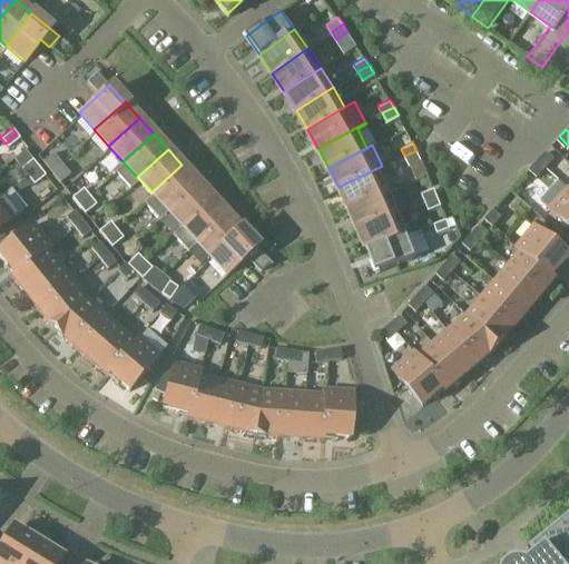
[(417,150),(404,156),(409,165),(421,158),(417,150)]
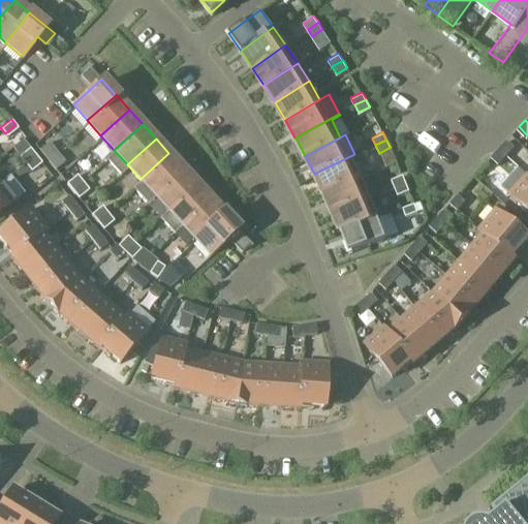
[(498,147),(499,148),(507,156),(514,149),(504,140),(498,147)]
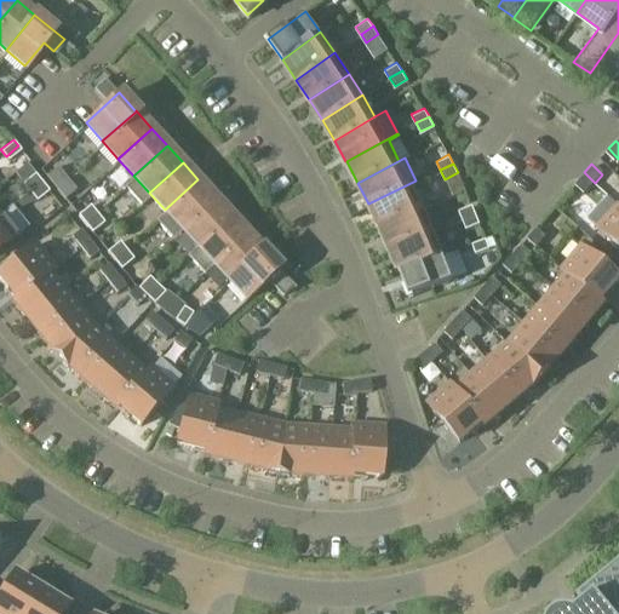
[(62,178),(53,166),(45,172),(55,184),(62,178)]
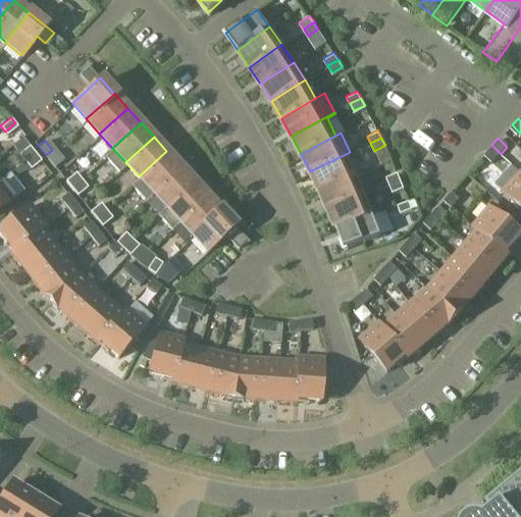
[(24,160),(35,152),(29,144),(17,151),(24,160)]
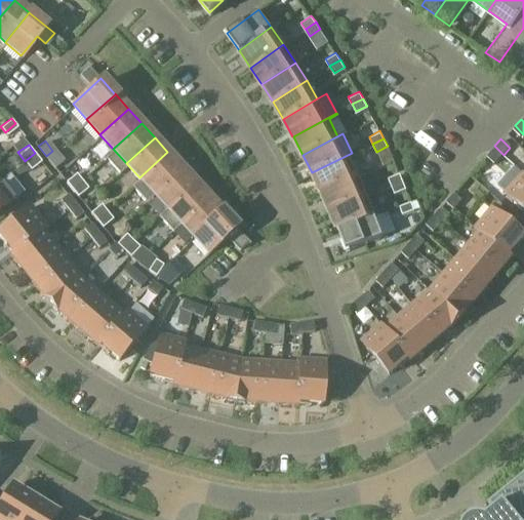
[(495,147),(487,155),(494,162),(504,155),(495,147)]
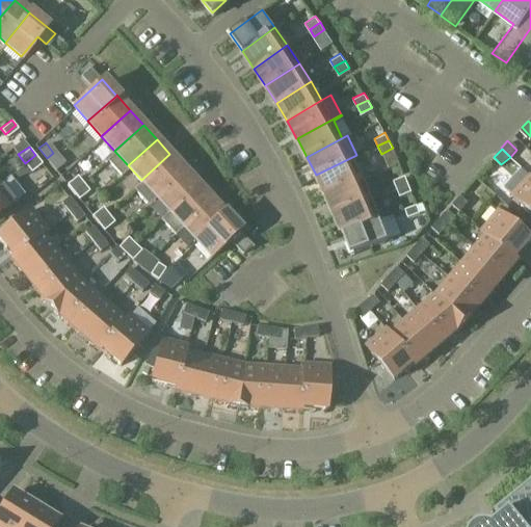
[(61,162),(53,153),(47,158),(54,167),(61,162)]
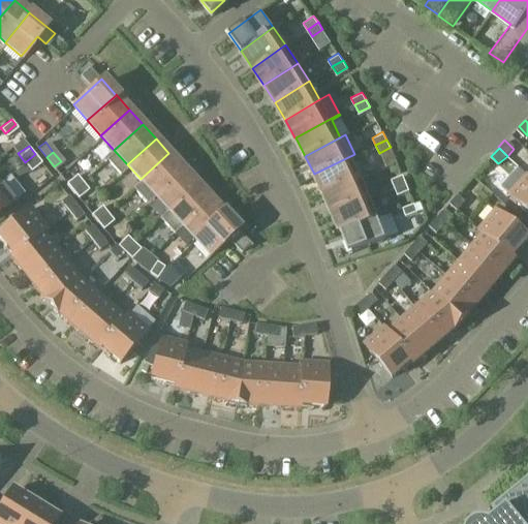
[(183,167),(168,153),(141,180),(154,193),(183,167)]
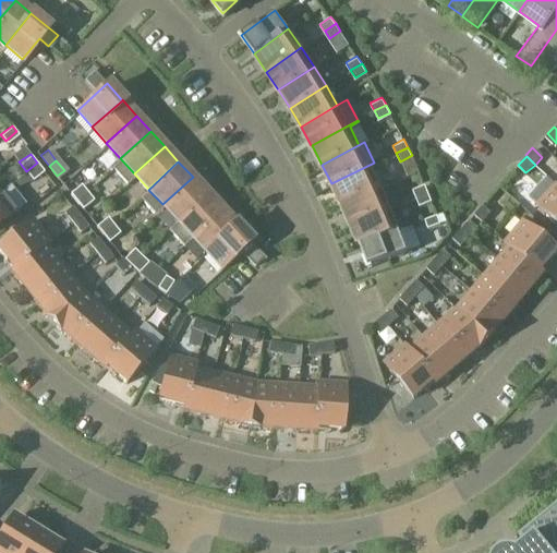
[(43,169),(37,163),(26,171),(31,178),(43,169)]
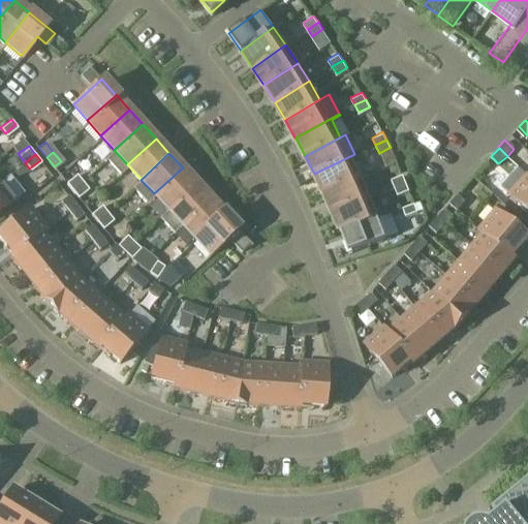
[(355,156),(354,154),(314,174),(323,192),(360,176),(351,158),(355,156)]
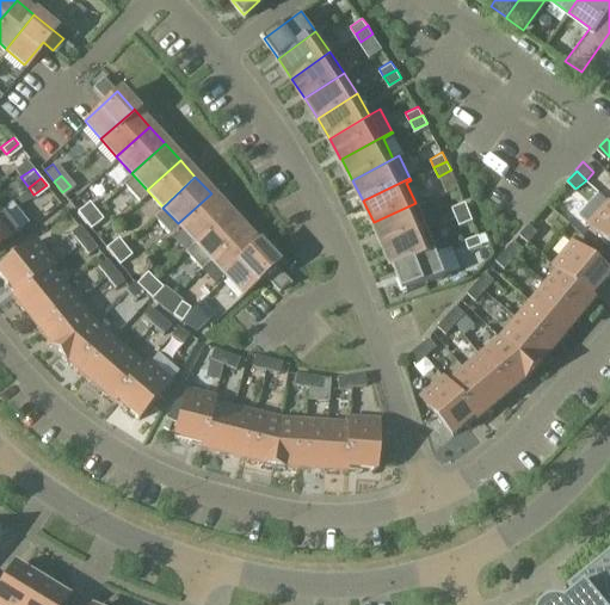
[(418,199),(425,215),(448,204),(439,189),(418,199)]
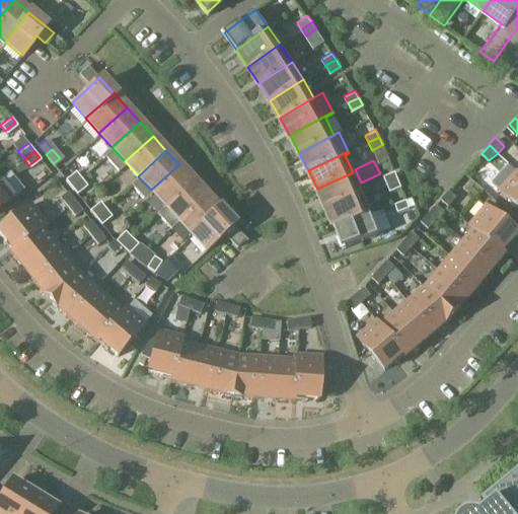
[(193,178),(179,164),(151,190),(164,204),(193,178)]
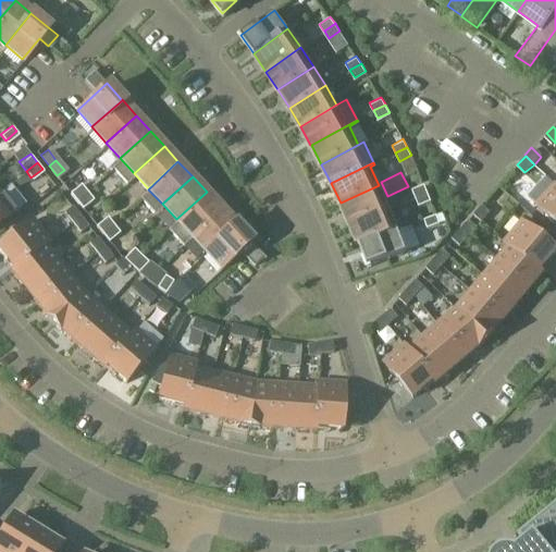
[(555,182),(554,181),(535,201),(555,220),(555,182)]
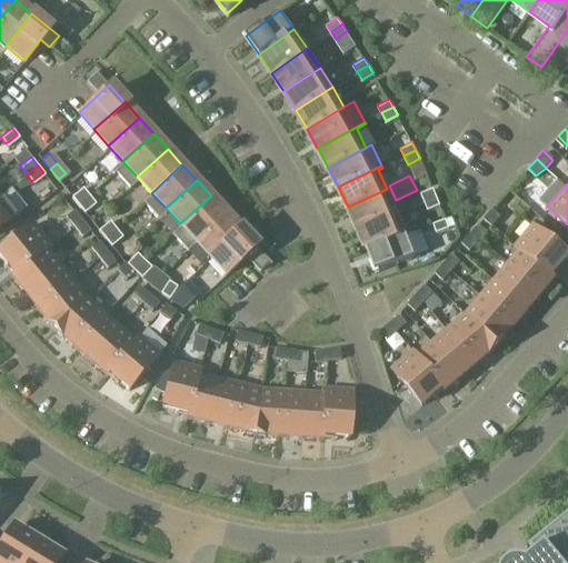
[(432,186),(420,191),(424,199),(436,194),(432,186)]
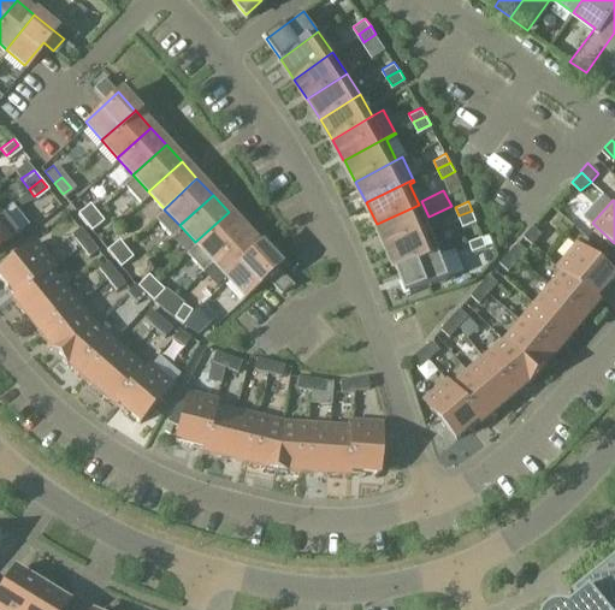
[(9,202),(1,209),(0,209),(0,243),(25,223),(9,202)]
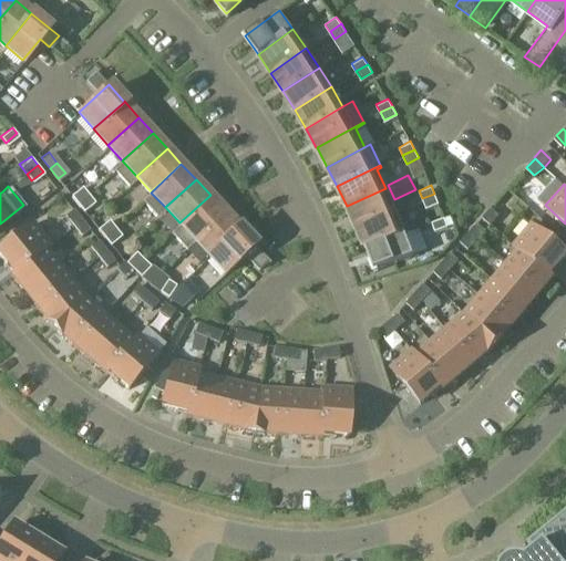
[(70,195),(76,203),(86,194),(80,186),(70,195)]
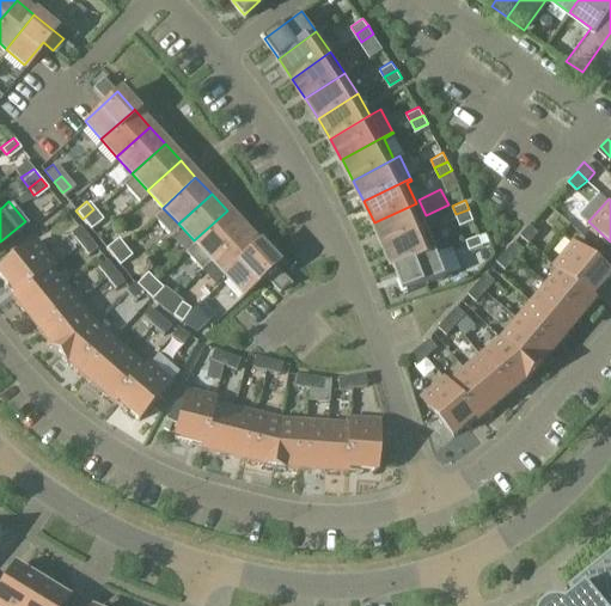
[(427,226),(416,203),(374,222),(384,245),(427,226)]
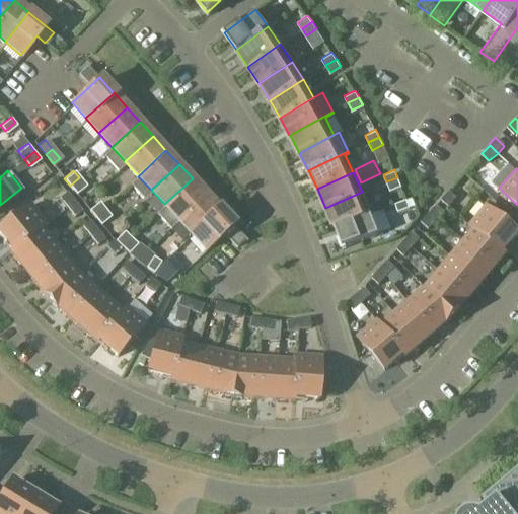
[(84,184),(79,177),(70,186),(74,192),(84,184)]
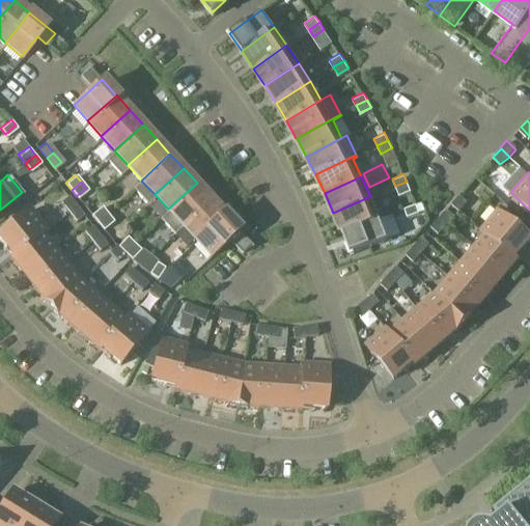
[(395,186),(398,194),(411,189),(407,182),(395,186)]
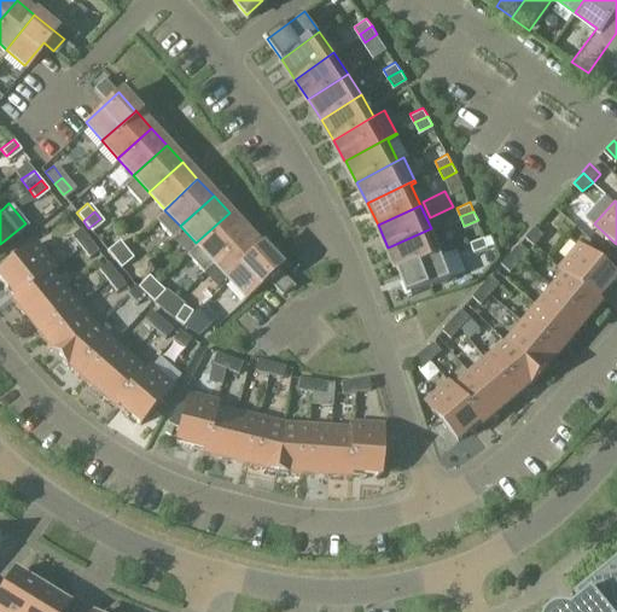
[(245,231),(230,213),(196,243),(211,261),(245,231)]
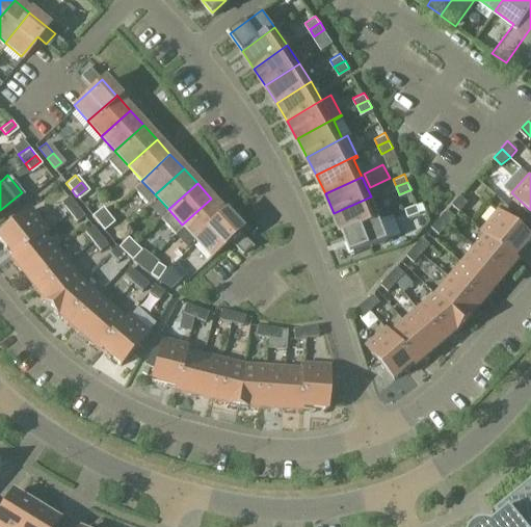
[(379,217),(371,196),(334,213),(342,232),(379,217)]
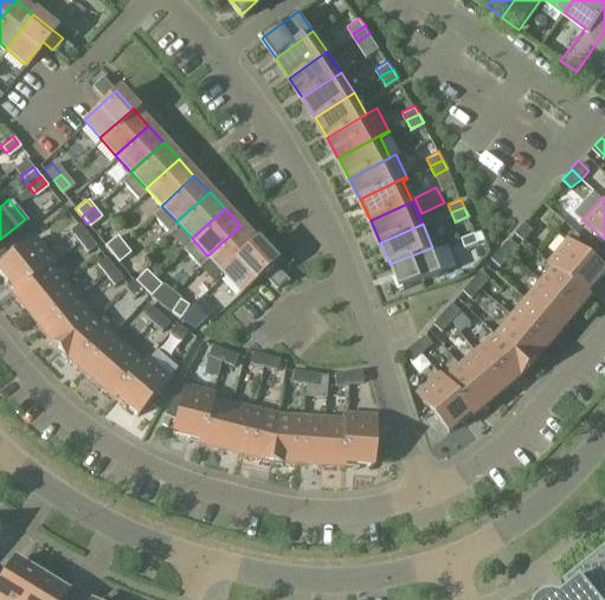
[(255,243),(240,226),(207,256),(223,272),(255,243)]
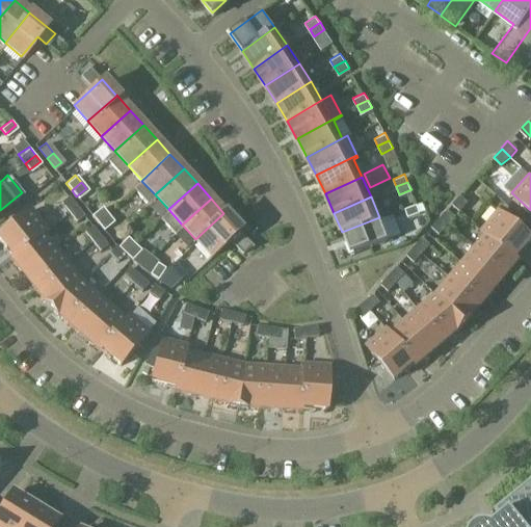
[(461,199),(454,206),(461,211),(469,204),(461,199)]
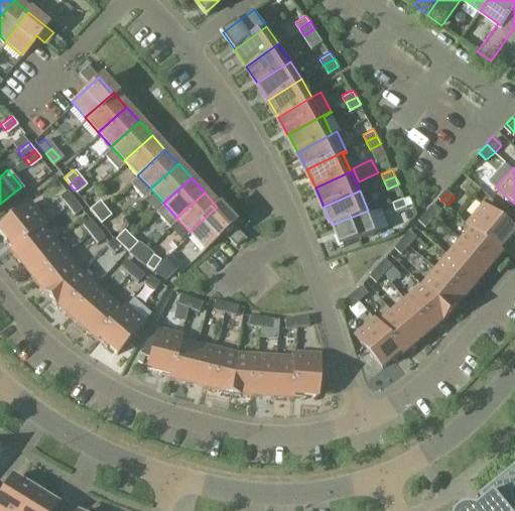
[(59,199),(67,208),(74,202),(67,194),(59,199)]
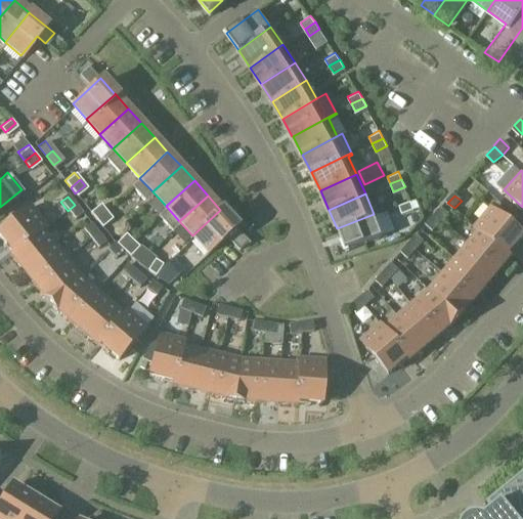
[(409,201),(397,205),(400,212),(411,208),(409,201)]
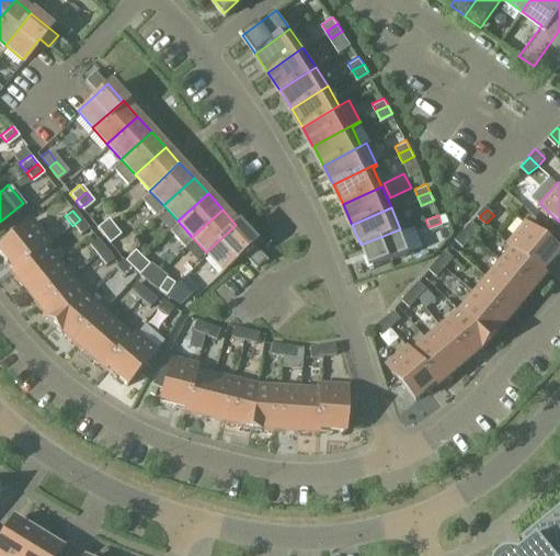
[(102,234),(113,225),(106,216),(95,226),(102,234)]
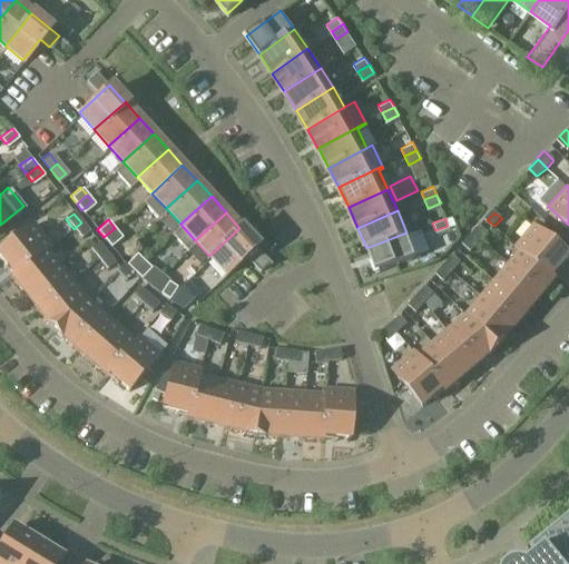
[(33,221),(0,248),(0,255),(12,271),(10,274),(10,275),(50,243),(33,221)]
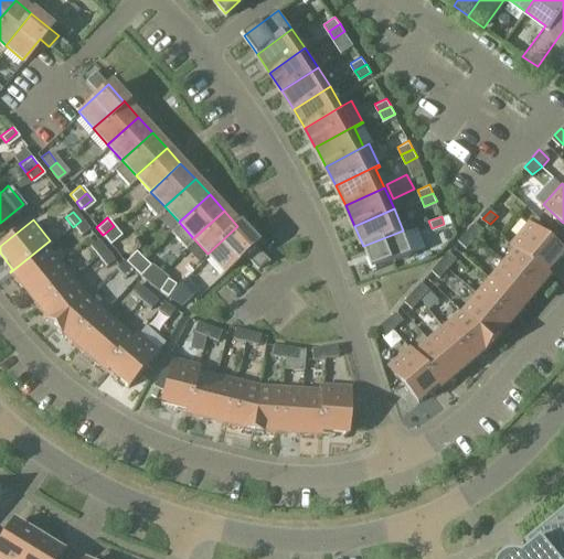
[(88,230),(81,221),(73,227),(82,236),(88,230)]
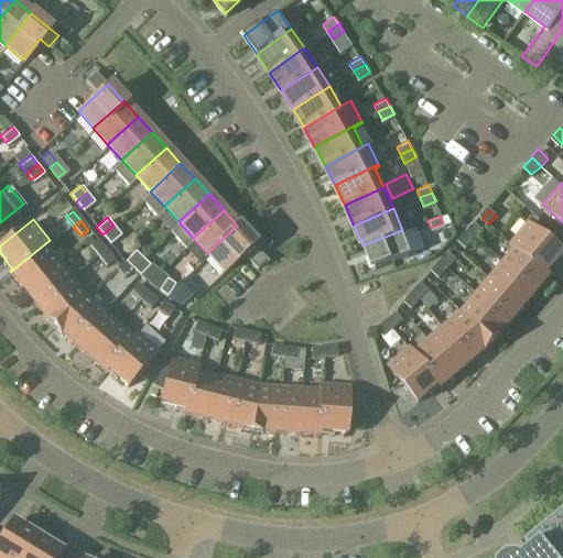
[(562,249),(528,220),(510,241),(548,273),(549,273),(547,270),(562,250),(562,249)]
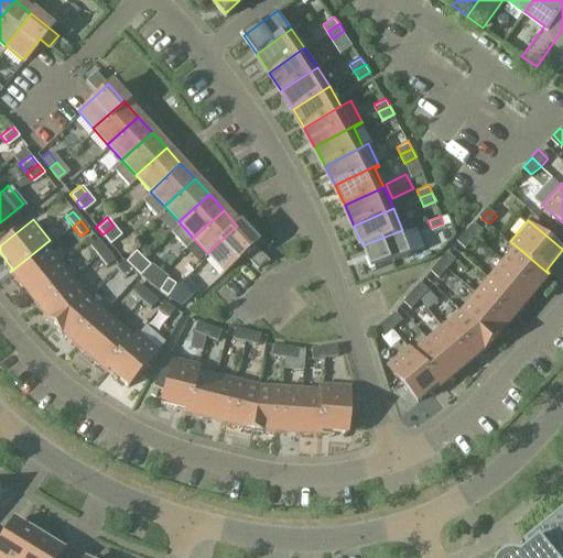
[(114,226),(103,234),(108,241),(119,232),(114,226)]
